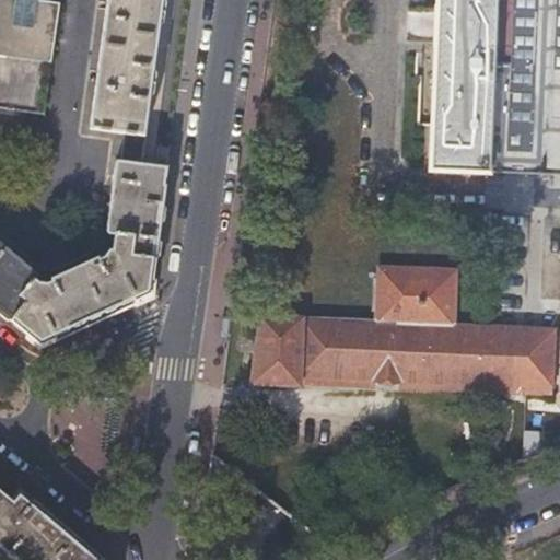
[(0,0),(0,105),(43,112),(59,3),(51,2),(39,0),(37,0),(32,26),(11,23),(14,0),(0,0)]
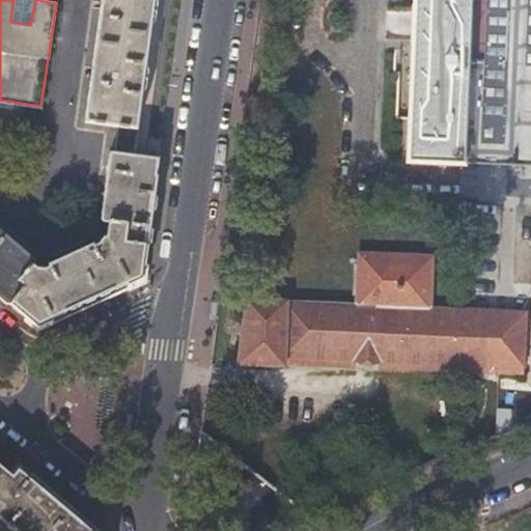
[(35,0),(34,0),(14,0),(10,22),(30,25),(35,0)]
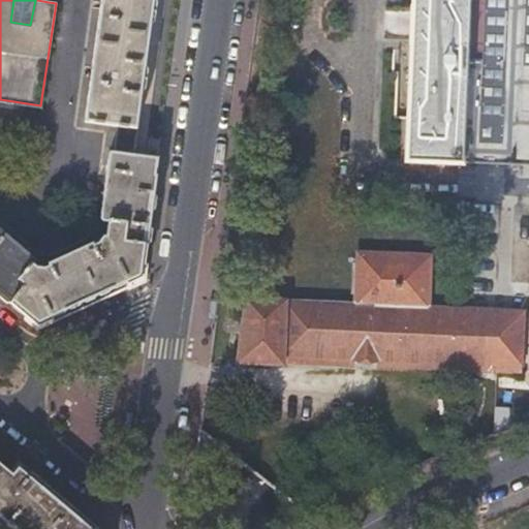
[(118,133),(135,135),(136,128),(154,0),(101,0),(85,121),(119,125),(118,133)]
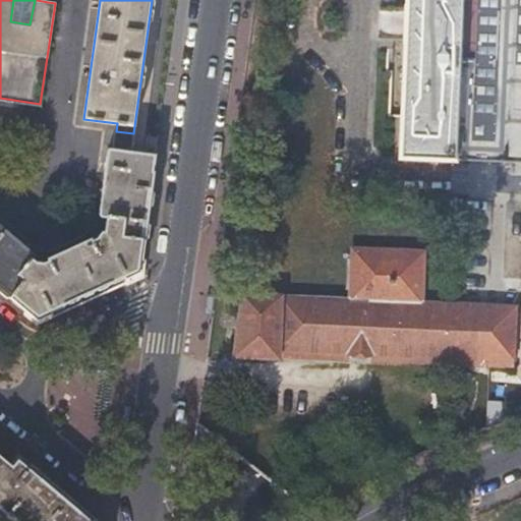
[(520,0),(408,0),(408,13),(407,46),(402,159),(520,163),(520,0)]
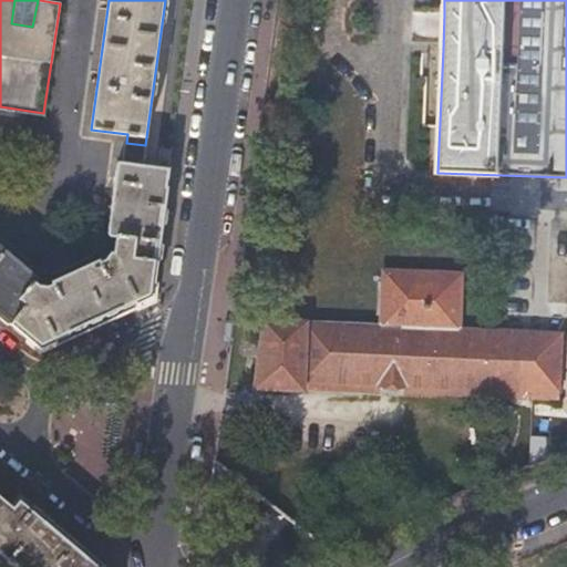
[(411,48),(443,50),(444,14),(413,12),(411,48)]
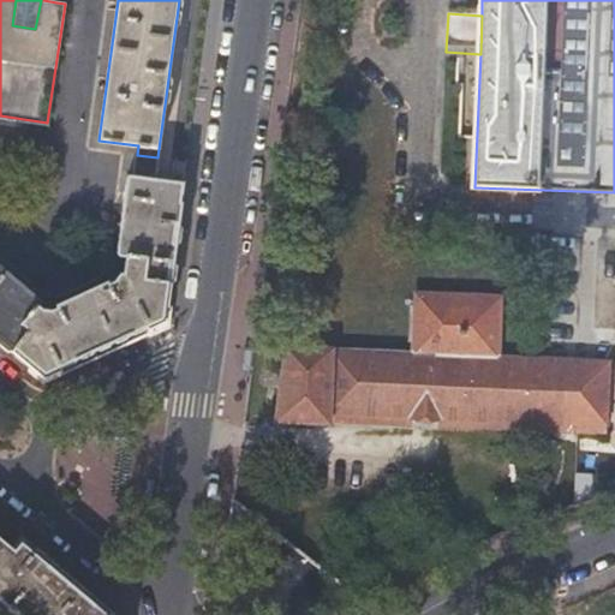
[(135,167),(156,171),(157,157),(137,155),(135,167)]
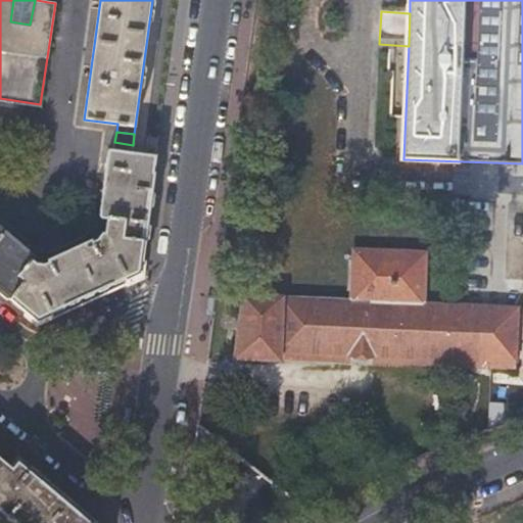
[(153,173),(155,156),(132,152),(133,145),(114,142),(113,150),(108,149),(99,215),(101,219),(105,220),(104,235),(100,234),(96,241),(93,242),(91,240),(47,260),(47,264),(37,265),(32,260),(36,257),(0,227),(0,291),(11,301),(37,324),(48,319),(50,321),(131,284),(130,280),(141,276),(154,173),(153,173)]
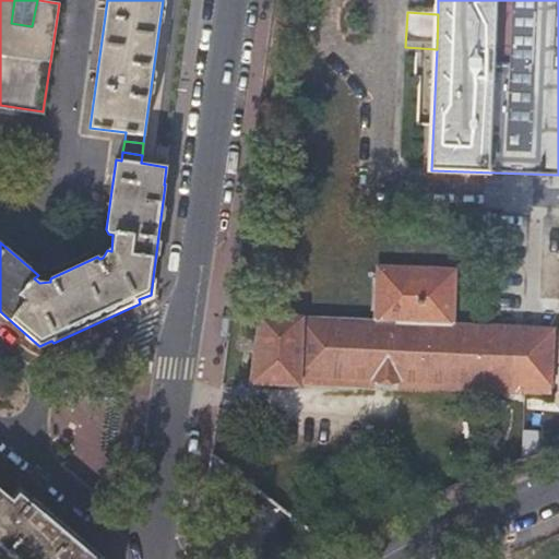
[(299,377),(376,379),(400,381),(476,384),(551,388),(554,330),(453,323),(455,269),(379,266),(377,322),(261,319),(252,384),(299,387),(299,377)]
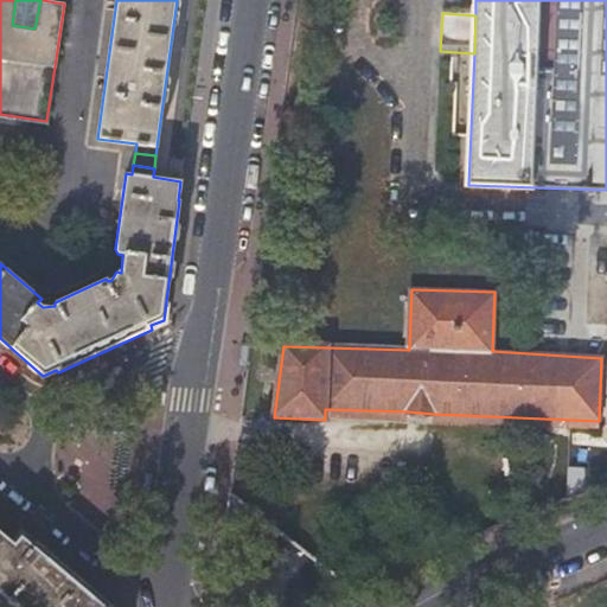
[(408,422),(408,411),(325,409),(325,420),(408,422)]
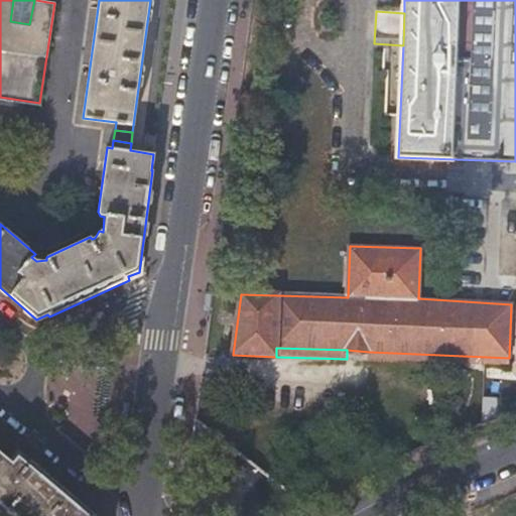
[(439,355),(369,352),(368,360),(438,363),(439,355)]
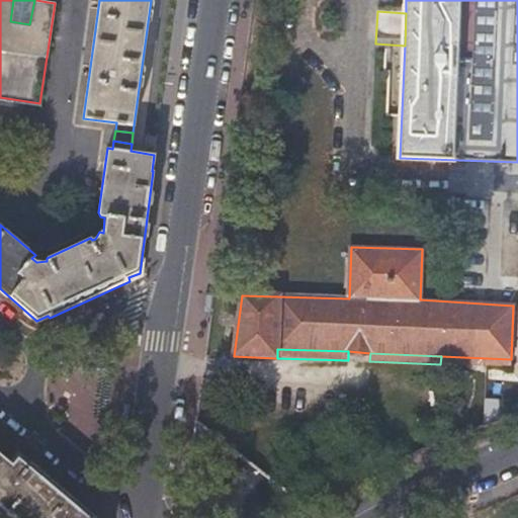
[(511,367),(511,359),(441,356),(440,364),(511,367)]
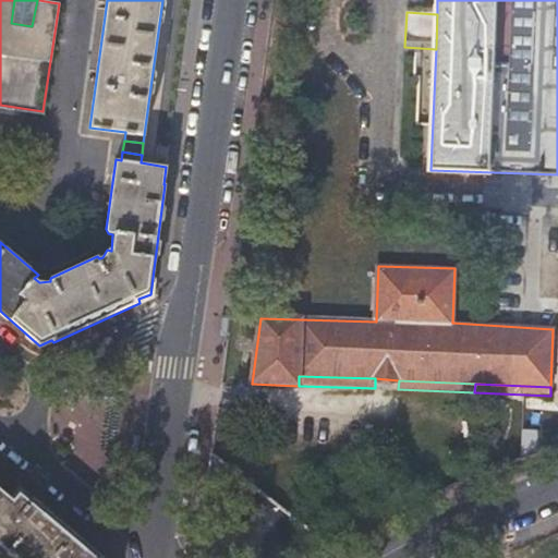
[(51,511),(33,496),(29,499),(20,490),(12,499),(0,488),(0,546),(13,557),(105,557),(106,557),(51,511)]
